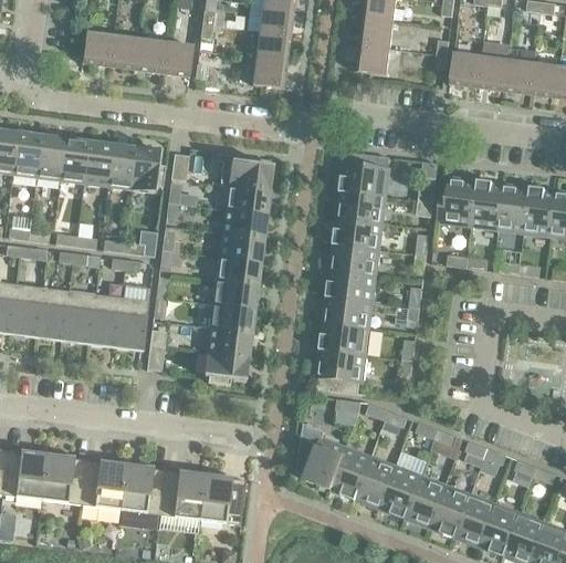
[(264,0),(263,4),(294,9),(294,0),(264,0)]
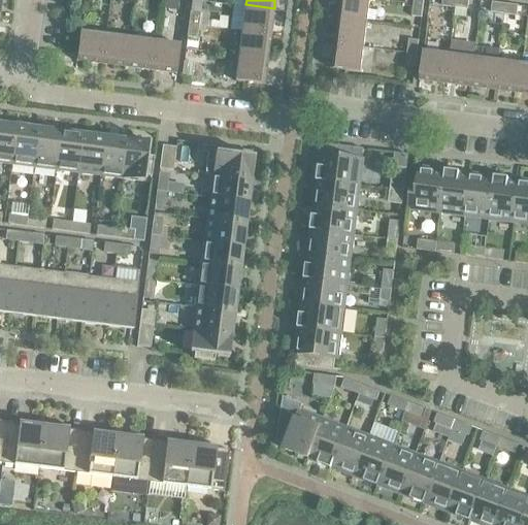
[(341,0),(339,17),(367,21),(370,0),(341,0)]
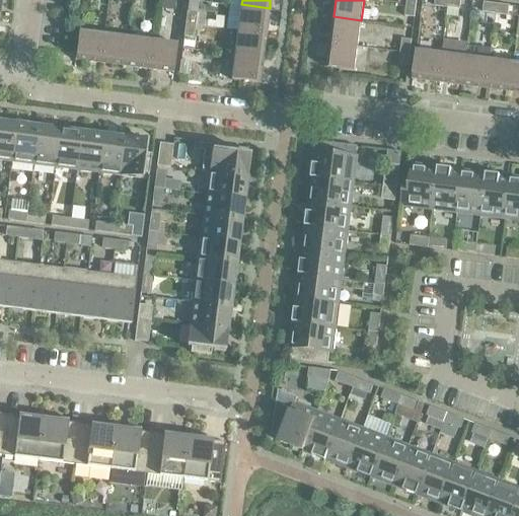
[(484,9),(497,11),(498,2),(485,0),(484,9)]
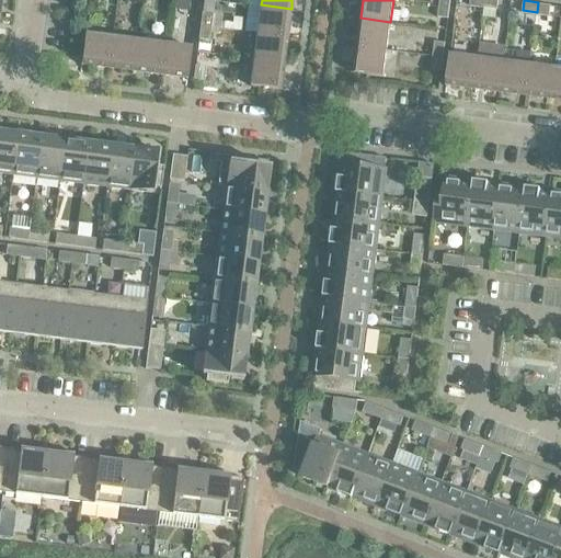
[(448,16),(450,2),(441,1),(438,15),(448,16)]
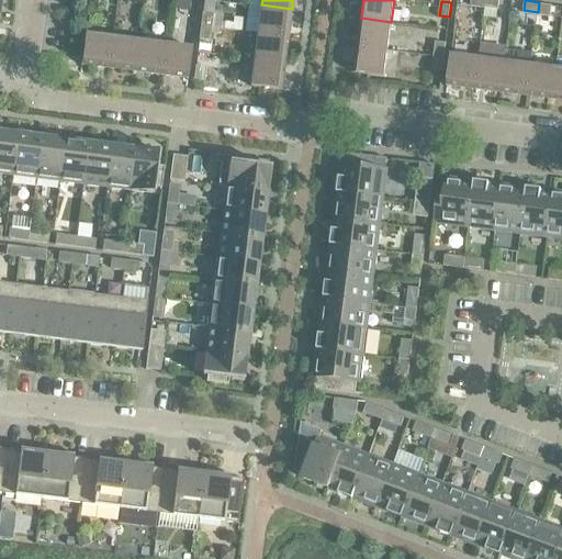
[(552,3),(539,2),(538,12),(551,14),(552,3)]
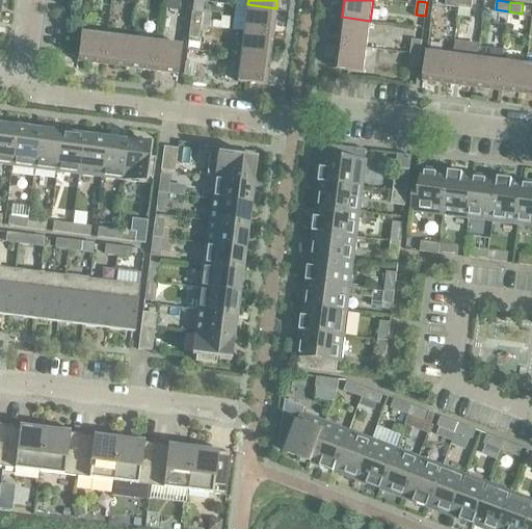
[(273,32),(276,8),(247,4),(244,28),(273,32)]
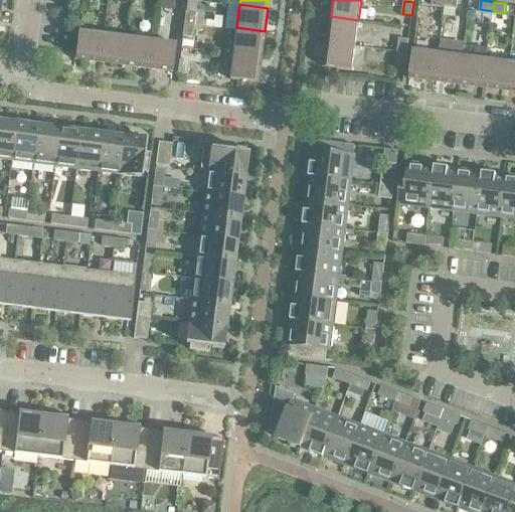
[(186,9),(184,21),(194,22),(195,10),(186,9)]
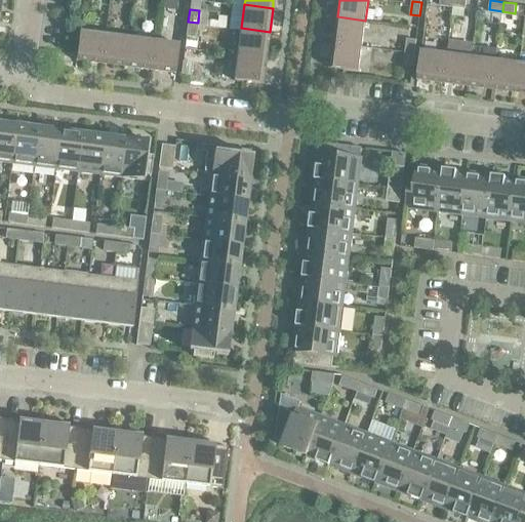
[(337,16),(334,41),(362,44),(365,21),(337,16)]
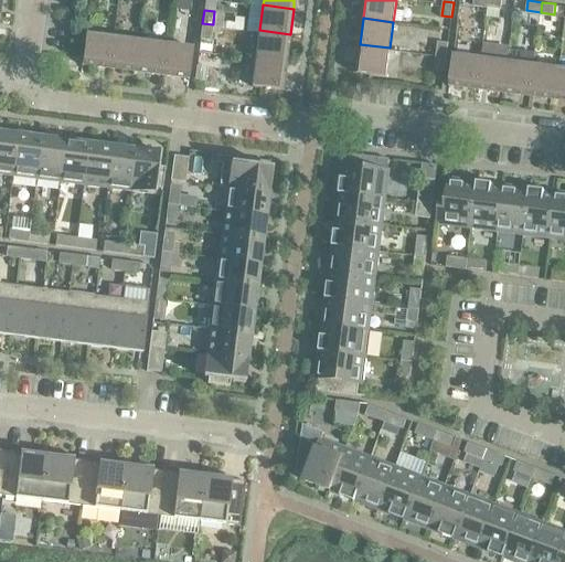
[(211,39),(213,24),(202,23),(201,38),(211,39)]
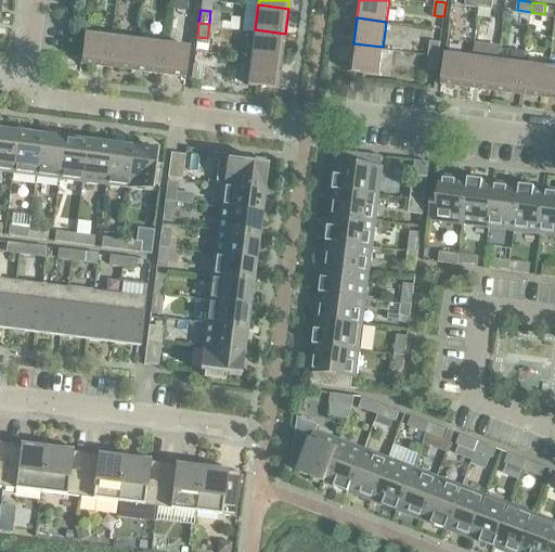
[(255,29),(252,55),(282,60),(285,34),(255,29)]
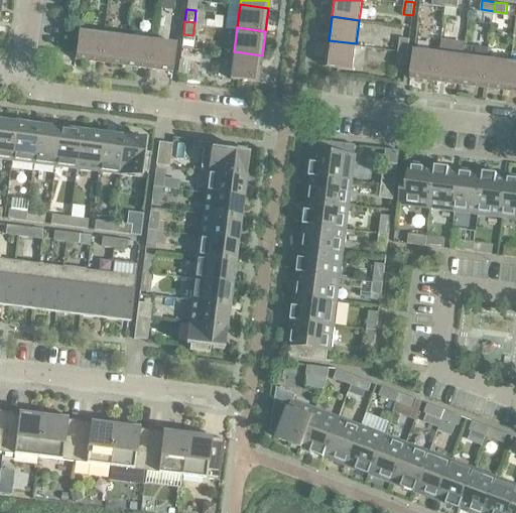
[(75,57),(101,60),(104,32),(79,29),(75,57)]
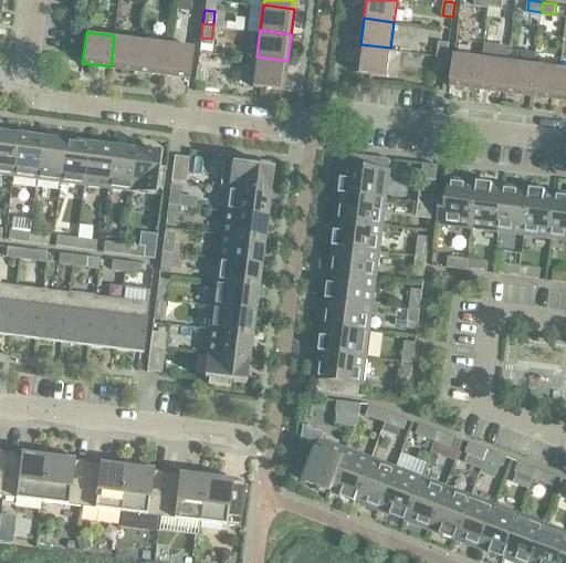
[(140,40),(114,35),(111,66),(137,70),(140,40)]
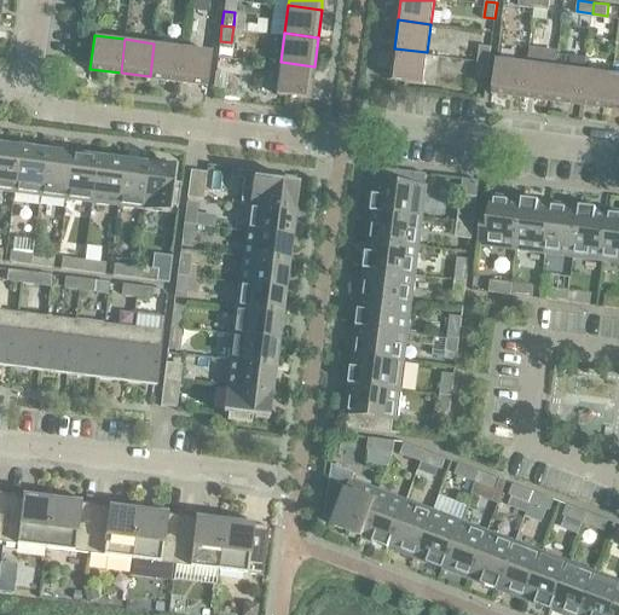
[(150,76),(178,80),(181,47),(154,44),(150,76)]
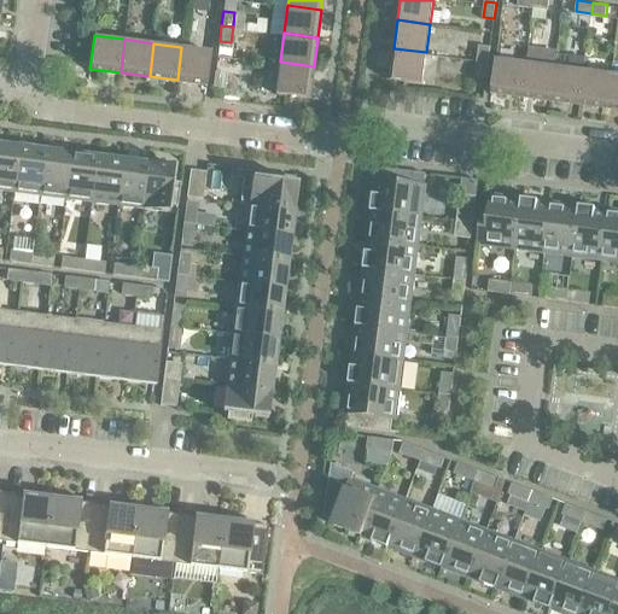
[(479,45),(478,59),(489,60),(490,46),(479,45)]
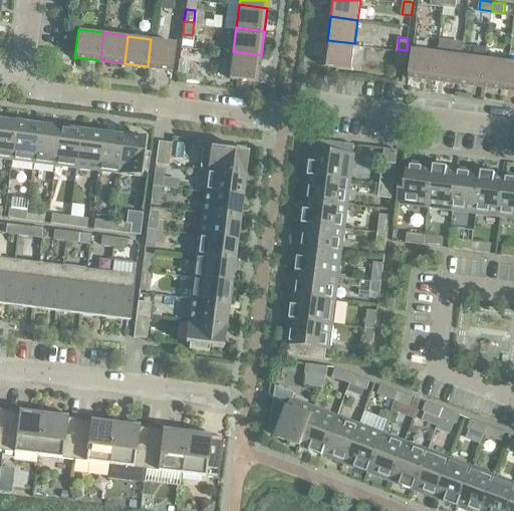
[(176,42),(151,39),(148,66),(172,69),(176,42)]
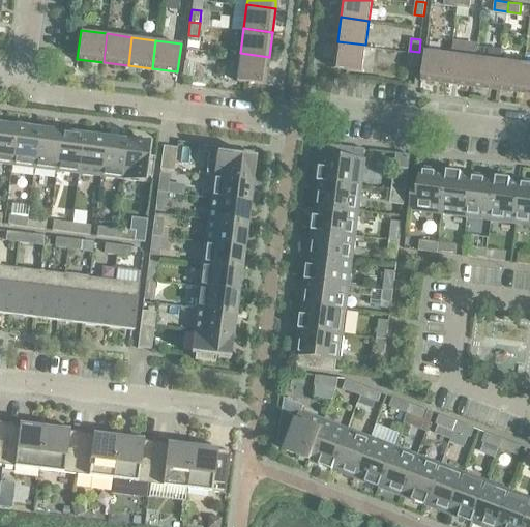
[(362,70),(365,45),(337,41),(334,67),(362,70)]
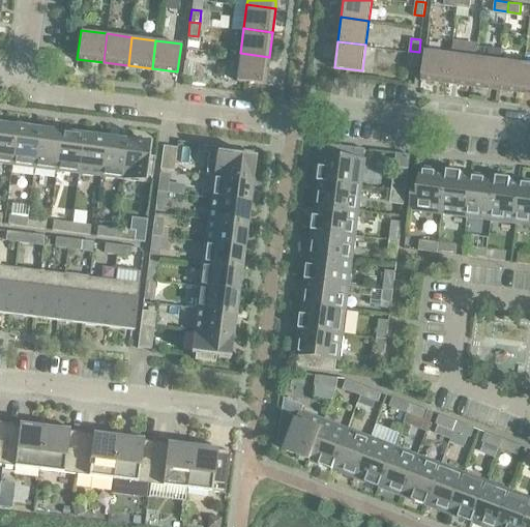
[(422,78),(448,82),(451,53),(425,50),(422,78)]
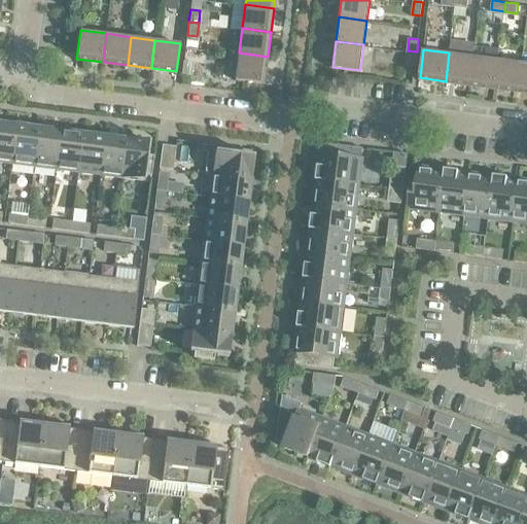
[(415,64),(417,51),(408,50),(406,63),(415,64)]
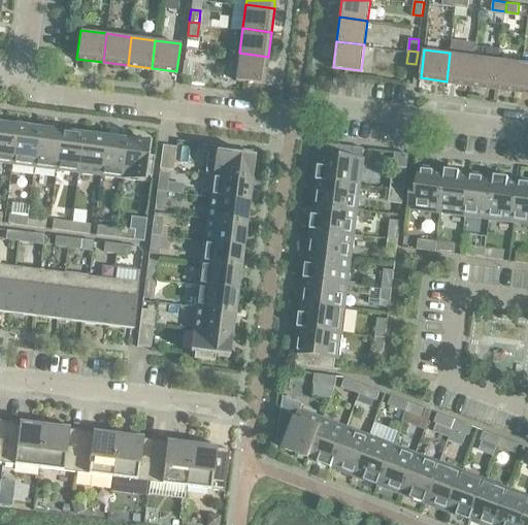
[(264,83),(268,57),(239,53),(236,79),(264,83)]
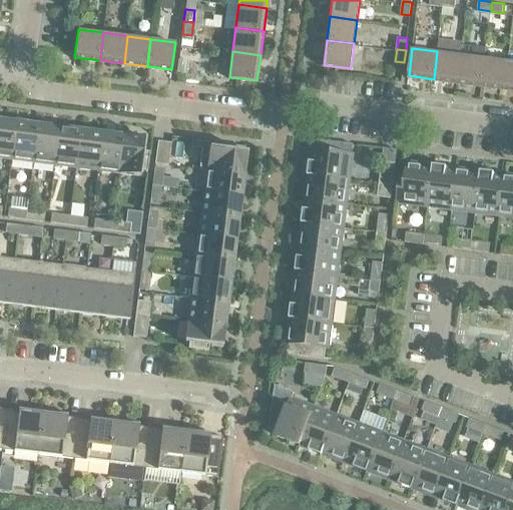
[(434,79),(458,82),(461,54),(437,51),(434,79)]
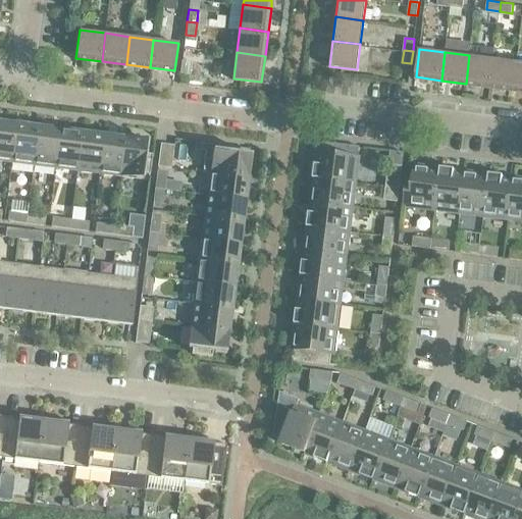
[(493,58),(469,55),(466,84),(489,87),(493,58)]
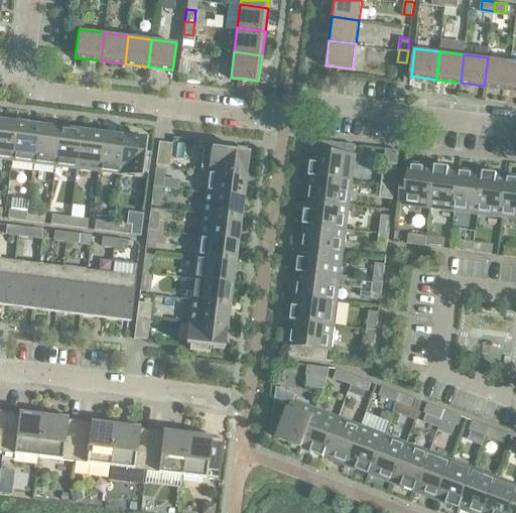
[(484,86),(508,89),(511,60),(488,57),(484,86)]
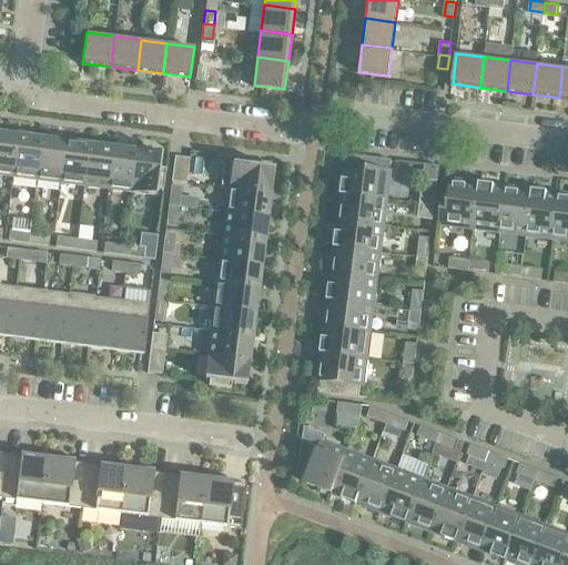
[(209,66),(199,64),(196,78),(206,79),(209,66)]
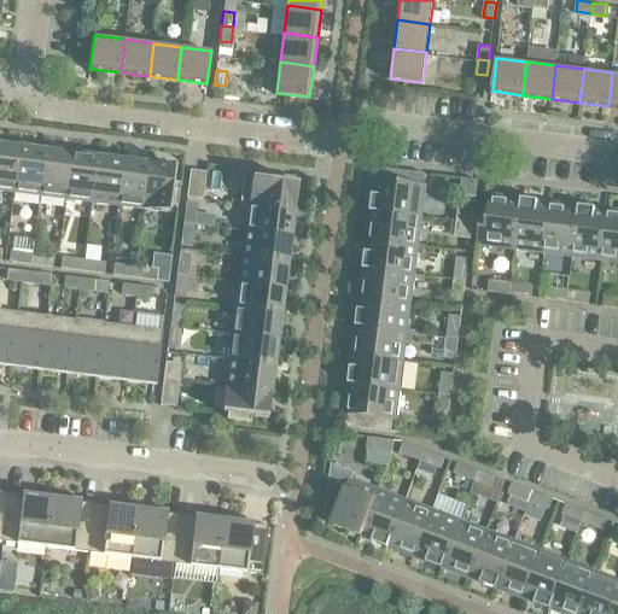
[(19,145),(0,141),(0,188),(13,191),(19,145)]
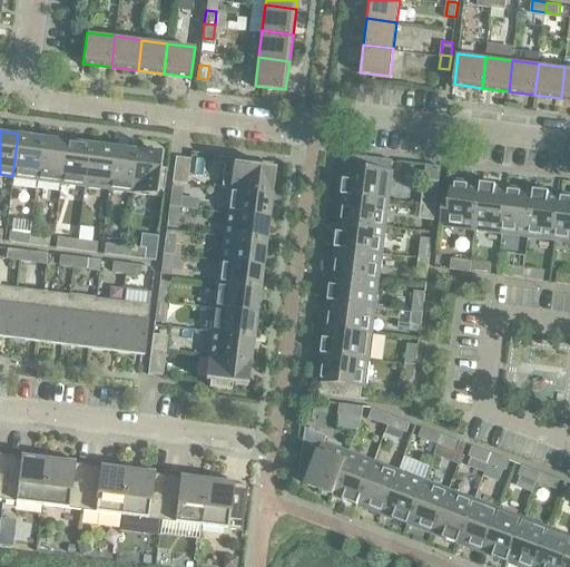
[(12,176),(37,179),(42,137),(18,134),(12,176)]
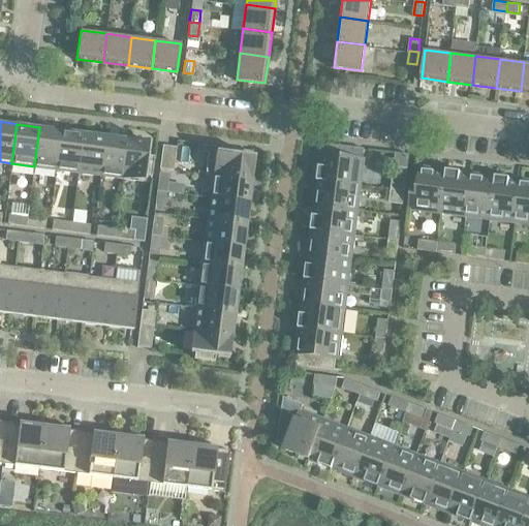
[(34,166),(56,168),(61,129),(39,127),(34,166)]
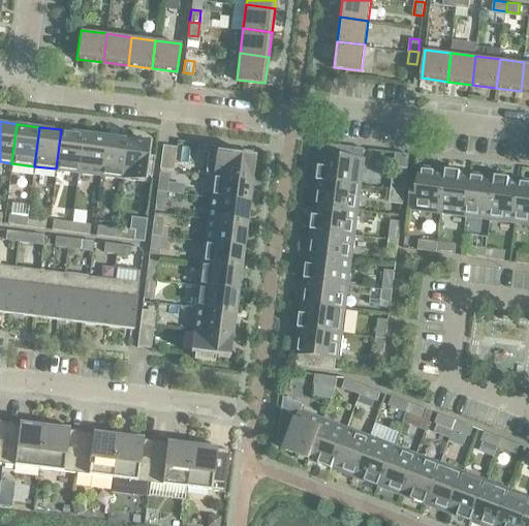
[(56,168),(79,172),(84,132),(61,129),(56,168)]
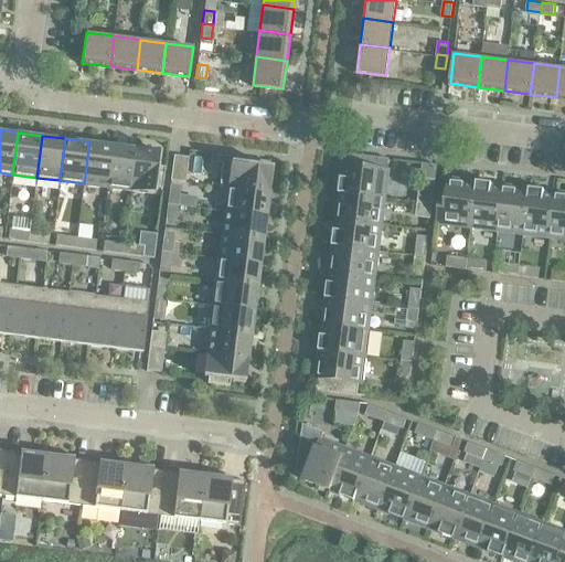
[(113,145),(89,141),(84,183),(107,187),(113,145)]
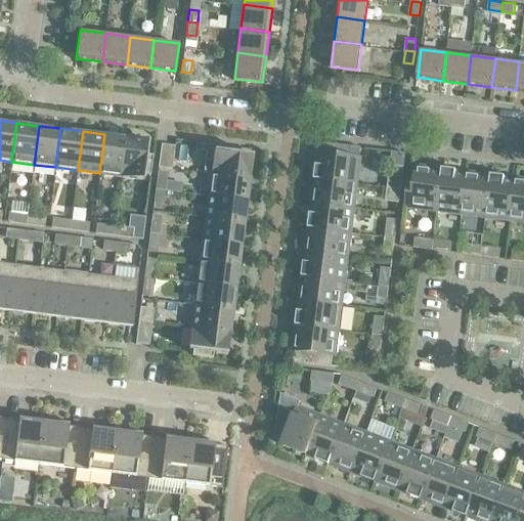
[(126,137),(104,134),(99,173),(122,176),(126,137)]
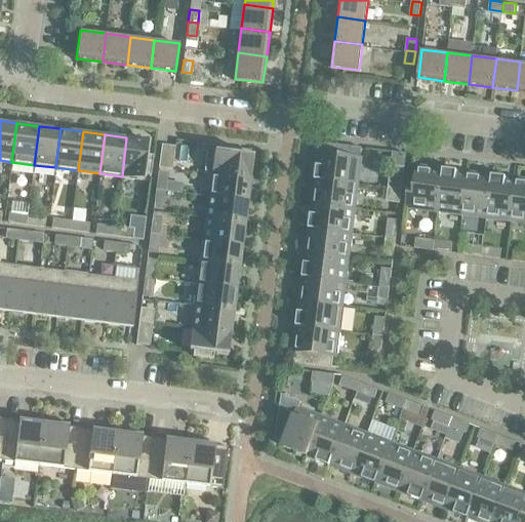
[(150,139),(126,137),(122,176),(145,178),(145,174),(151,175),(153,155),(148,155),(150,139)]
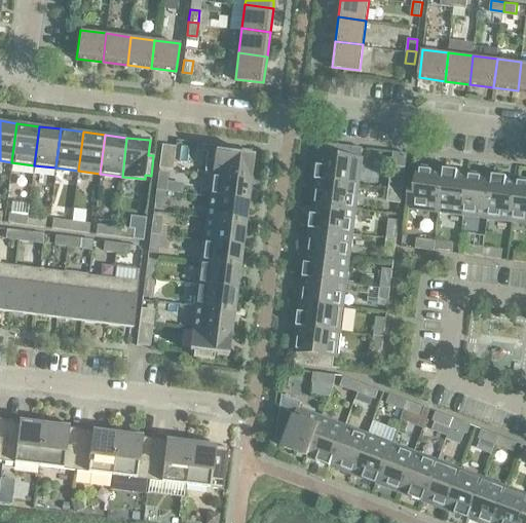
[(320,164),(317,163),(316,178),(317,178),(359,183),(363,147),(326,142),(325,153),(321,152),(320,164)]
